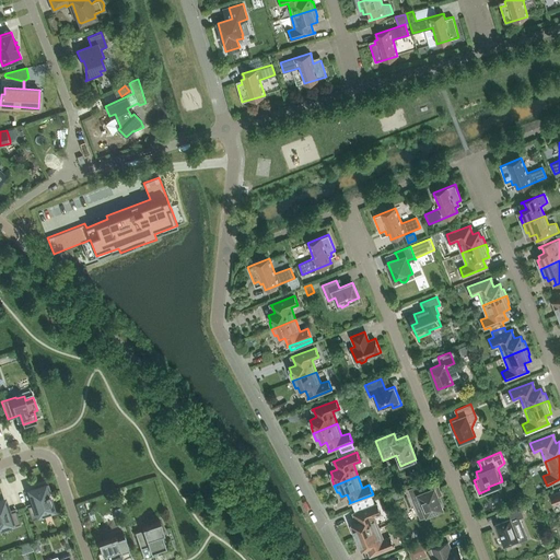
[(48,493),(50,492),(48,483),(31,489),(36,503),(27,506),(32,520),(41,516),(41,514),(54,510),(48,494),(49,494),(48,493)]
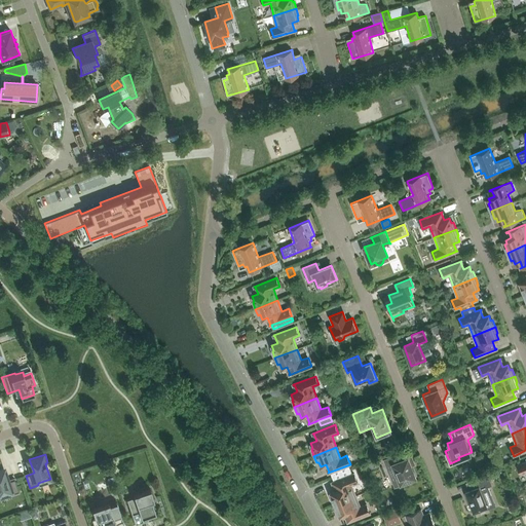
[(401,454),(386,460),(396,485),(416,478),(408,458),(403,459),(401,454)]
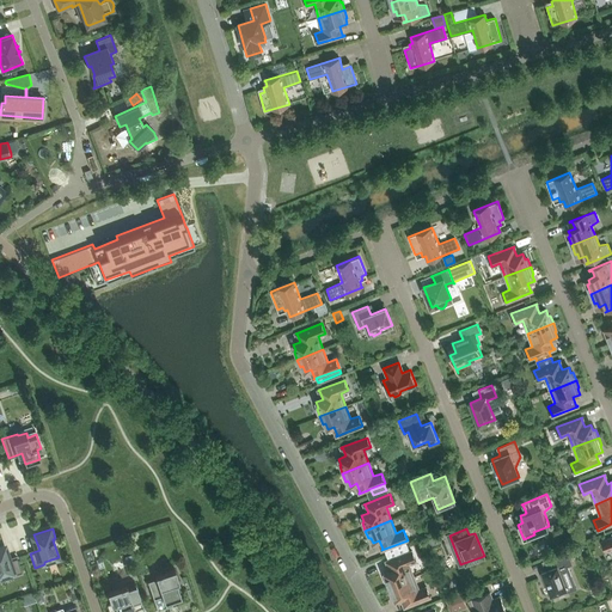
[(611,549),(611,537),(601,542),(606,551),(611,549)]
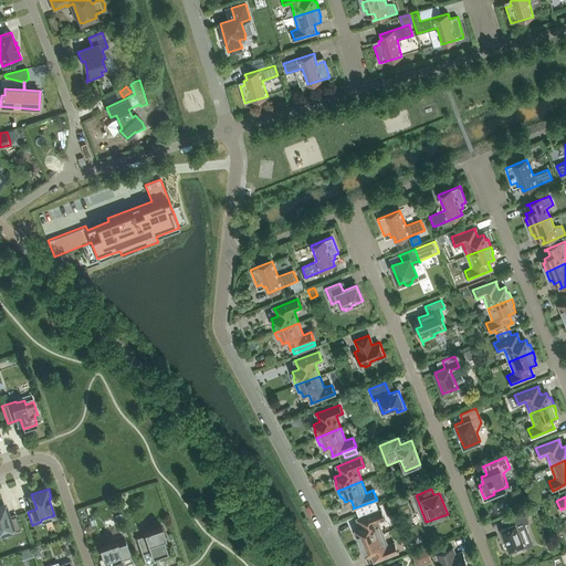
[(391,501),(394,506),(402,503),(400,498),(391,501)]
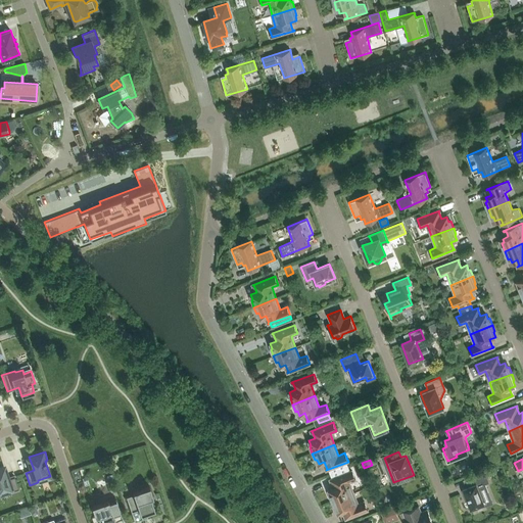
[(330,474),(348,467),(346,463),(328,470),(330,474)]
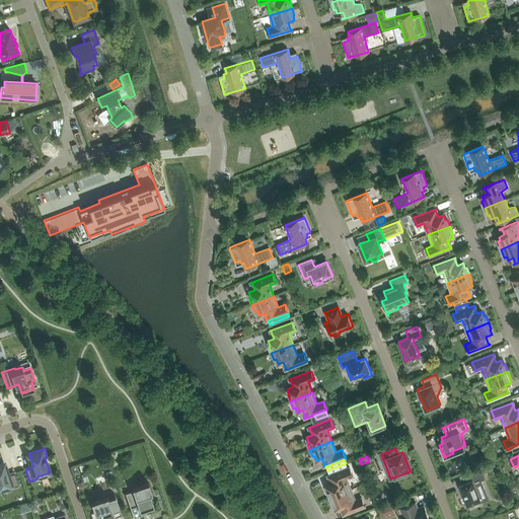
[(18,486),(14,473),(6,475),(2,462),(0,462),(0,489),(9,486),(10,489),(18,486)]
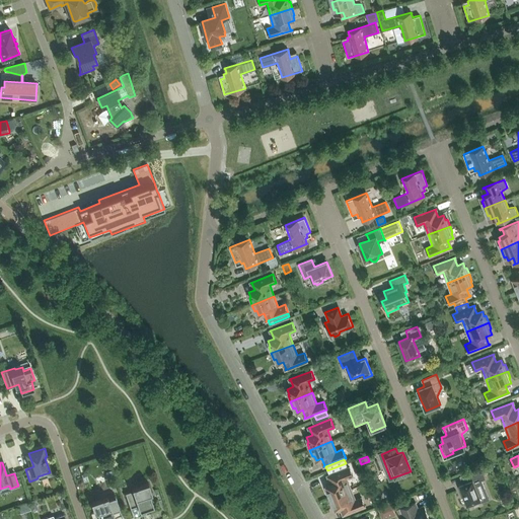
[(327,470),(329,475),(347,467),(346,463),(327,470)]
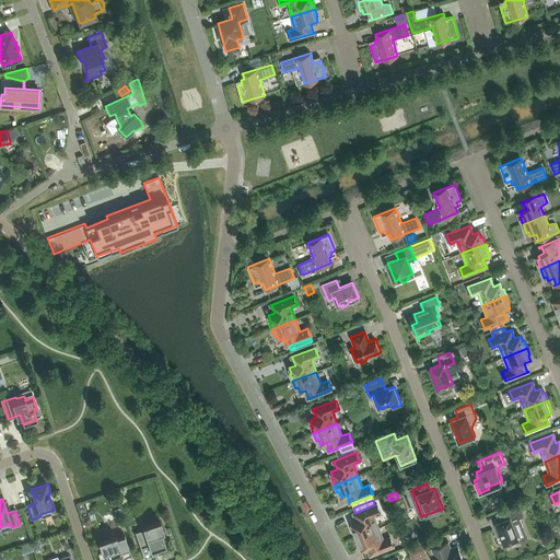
[(352,531),(354,537),(378,528),(374,516),(381,513),(377,504),(353,513),(353,514),(354,514),(358,522),(351,524),(353,529),(352,531)]
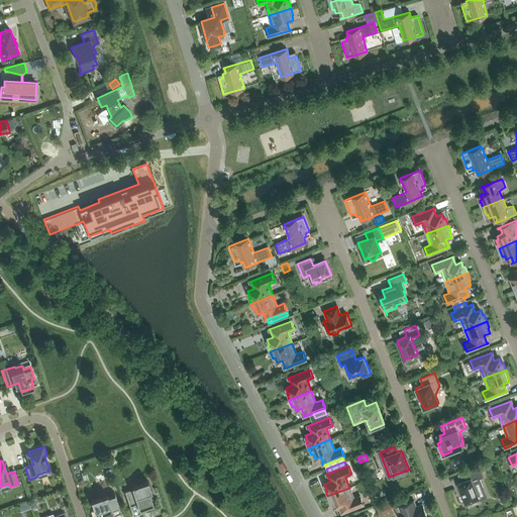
[(468,480),(457,483),(466,503),(479,498),(476,491),(484,488),(480,479),(484,477),(479,466),(464,472),(468,480)]
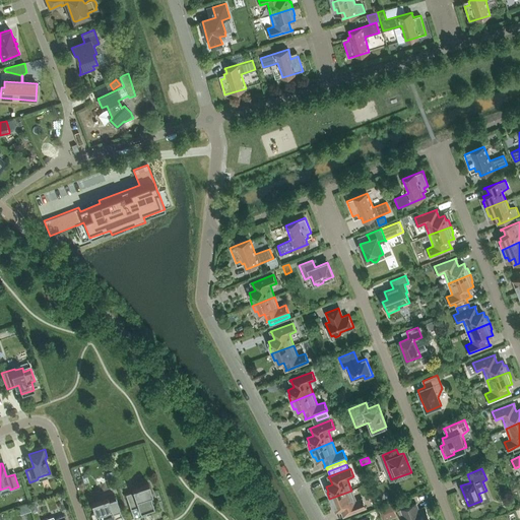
[(137,486),(136,486),(134,488),(132,489),(133,492),(125,494),(130,509),(138,507),(141,516),(146,514),(145,511),(150,509),(151,509),(153,508),(153,505),(153,504),(152,505),(149,495),(152,494),(148,482),(137,486)]
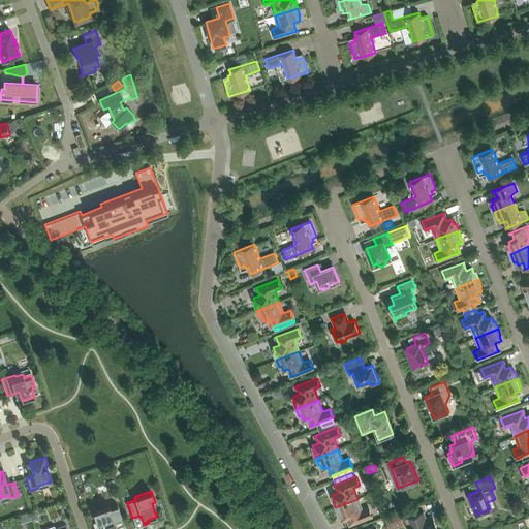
[(372,516),(369,507),(362,509),(358,499),(335,507),(338,515),(340,514),(342,519),(347,517),(350,524),(349,524),(349,525),(372,516)]
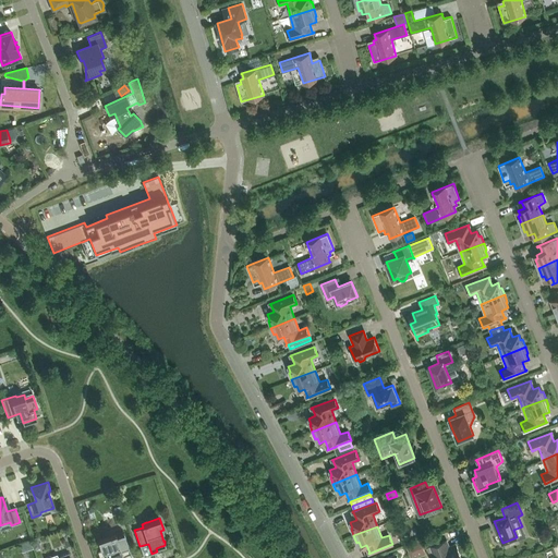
[(123,557),(122,553),(130,549),(124,534),(117,536),(116,533),(112,534),(109,535),(110,535),(97,540),(101,550),(104,550),(106,557),(123,557)]
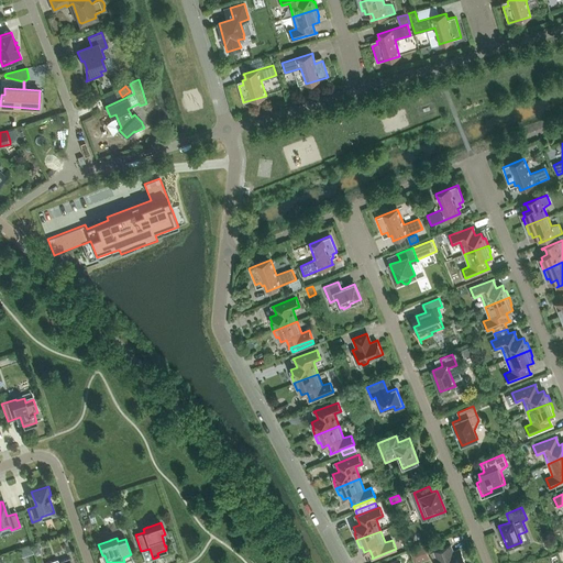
[(423,545),(410,551),(415,562),(417,562),(421,561),(418,555),(427,552),(423,545)]
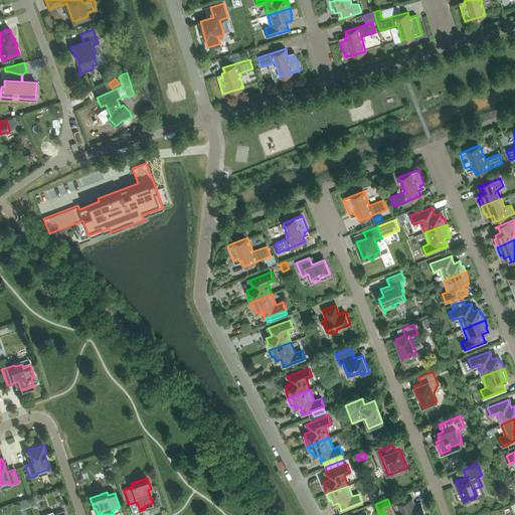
[(400,511),(397,512),(398,514),(425,514),(420,503),(414,505),(411,499),(398,504),(400,511)]
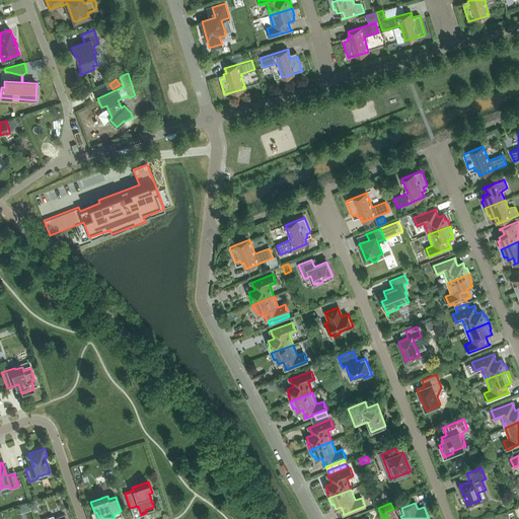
All buildings are outlined.
